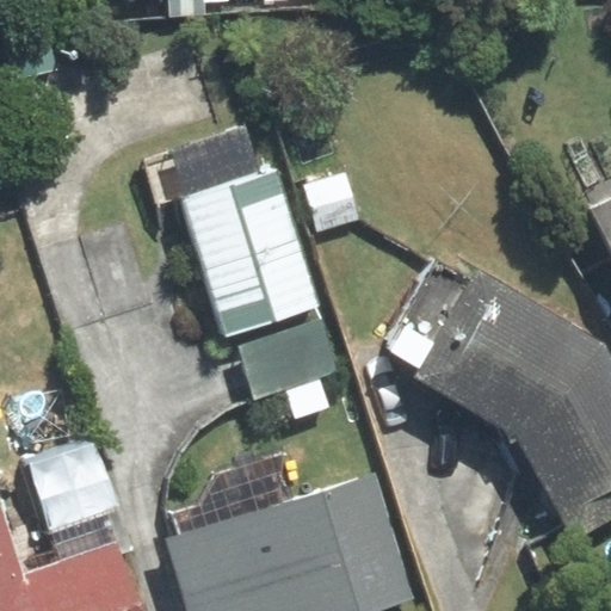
[(11,80),(57,71),(49,28),(2,37),(11,80)]
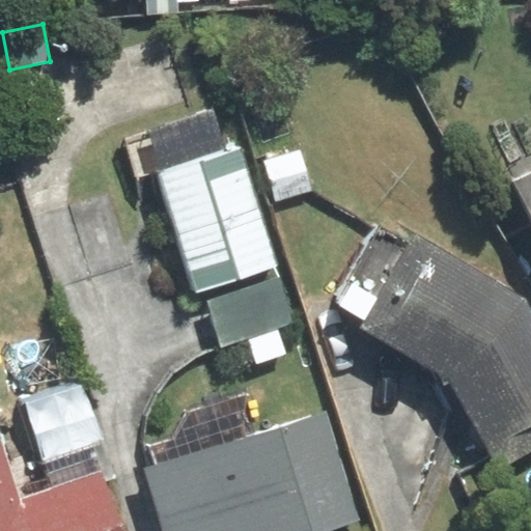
[(215,110),(124,140),(137,177),(158,170),(198,290),(277,264),(236,143),(227,146),(215,110)]
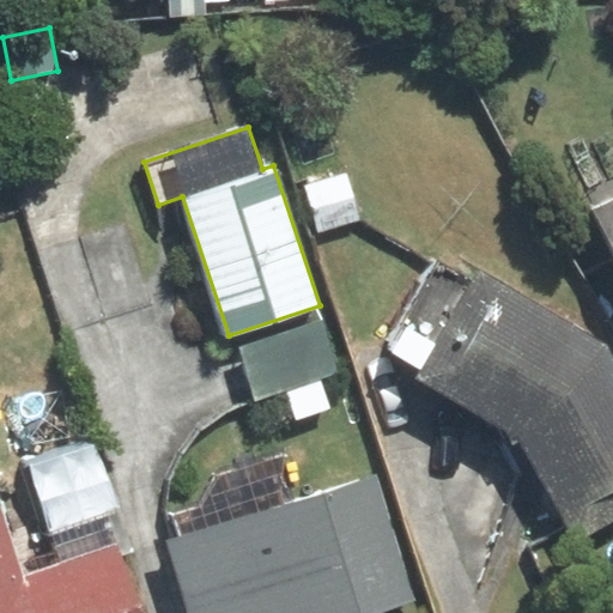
[(612,201),(594,211),(612,249),(612,201)]
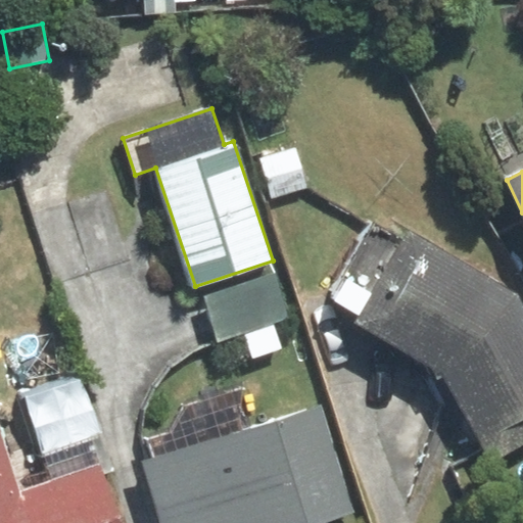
[(402,248),(366,228),(327,298),(360,316),(354,324),(443,373),(492,459),(522,441),(522,306),(517,295),(409,236),(402,248)]
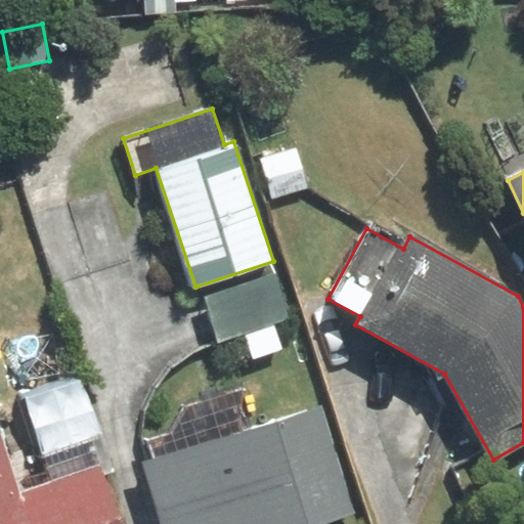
[(276,273),(205,297),(218,338),(290,314),(276,273)]
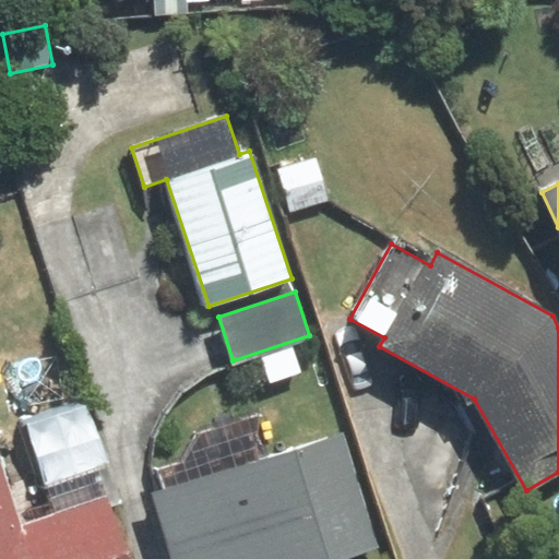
[(84,405),(25,426),(46,485),(105,464),(84,405)]
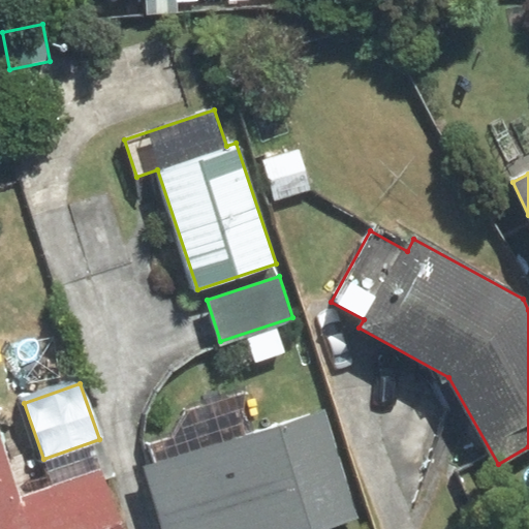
[(147,466),(165,528),(324,528),(359,519),(324,411),(147,466)]
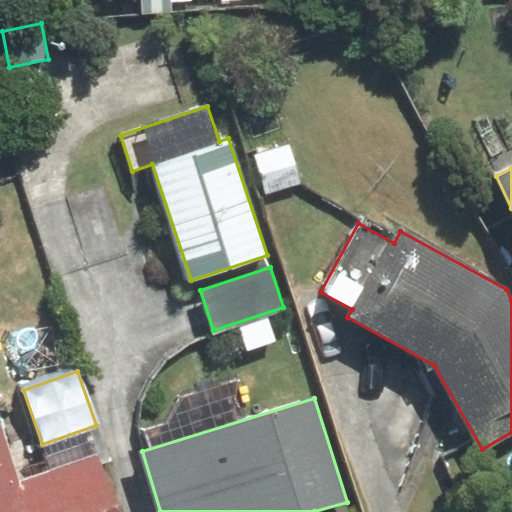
[(113,511),(95,458),(21,484),(0,423),(0,511),(113,511)]
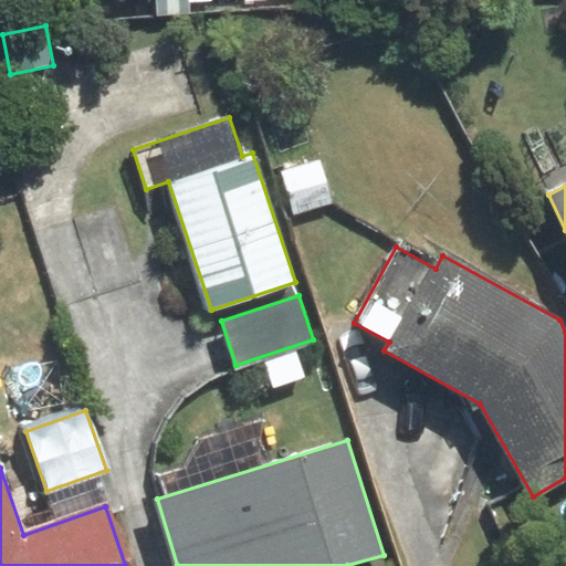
All buildings are outlined.
